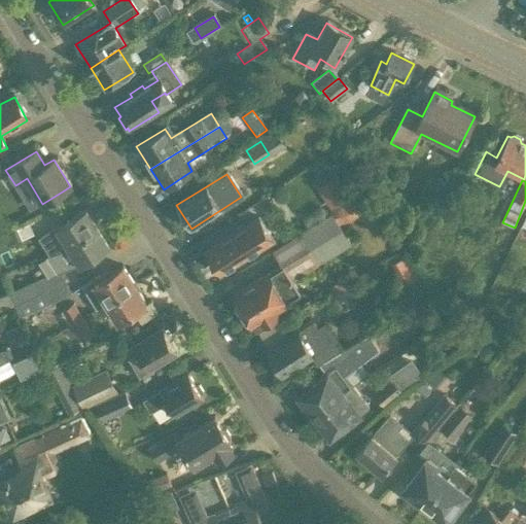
[(327,204),(332,211),(352,198),(347,190),(327,204)]
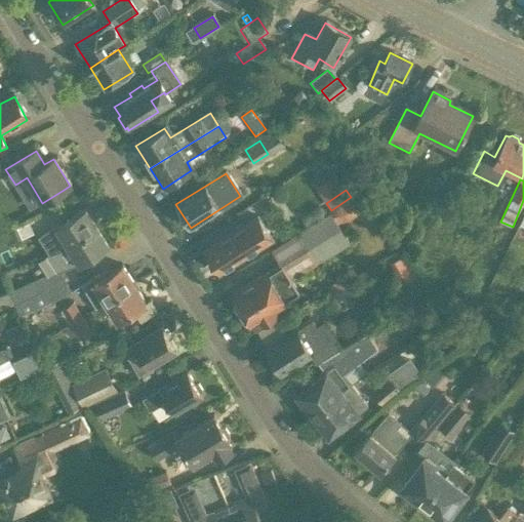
[(368,209),(359,196),(329,214),(297,235),(317,266),(349,245),(336,226),(348,224),(368,209)]
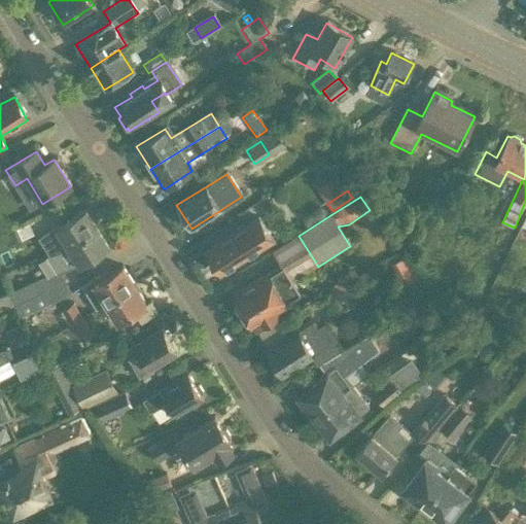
[(44,258),(46,260),(97,229),(84,209),(53,229),(59,238),(45,246),(51,255),(44,258)]
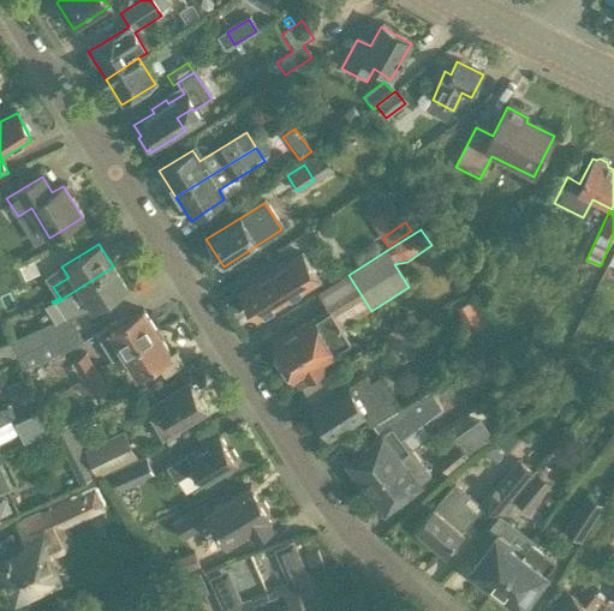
[(239,294),(256,319),(316,281),(299,255),(239,294)]
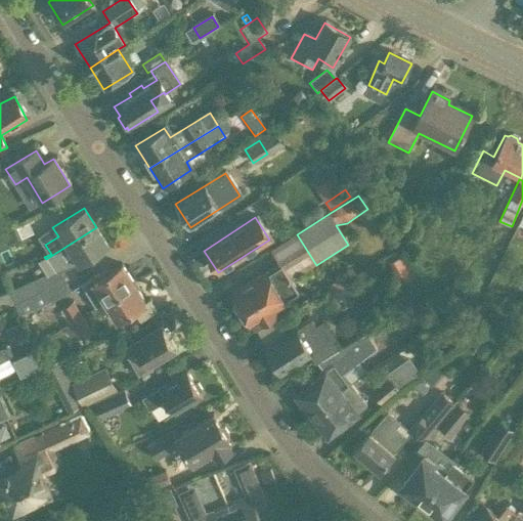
[(77,266),(109,247),(96,227),(46,259),(55,273),(77,266)]
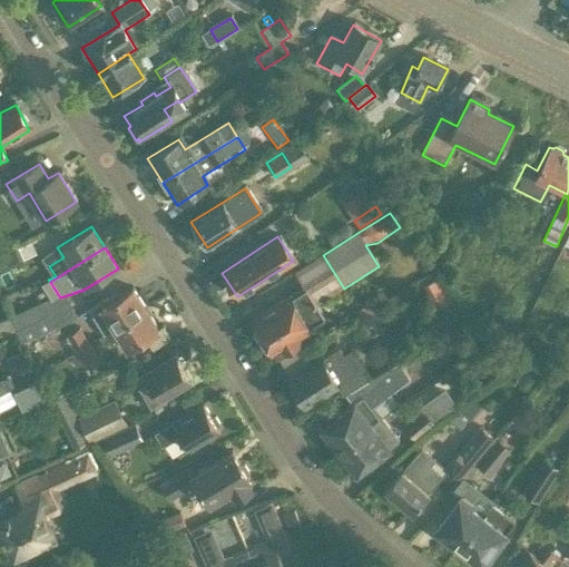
[(16,250),(0,256),(0,273),(22,263),(16,250)]
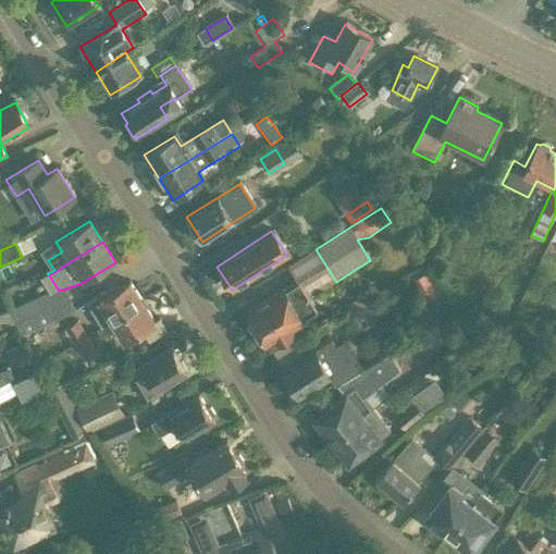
[(412,278),(427,303),(444,293),(429,269),(412,278)]
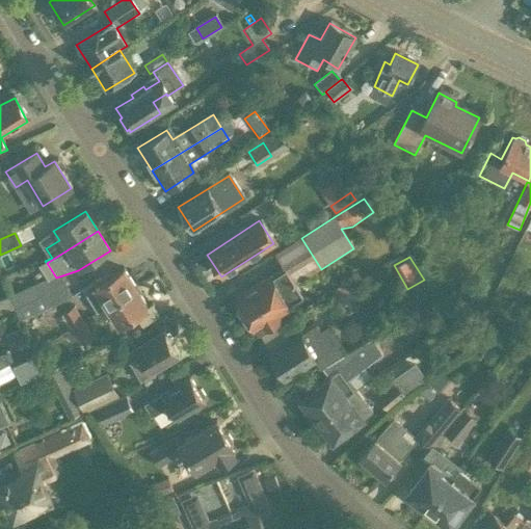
[(96,313),(106,307),(107,308),(134,290),(123,270),(110,278),(108,273),(81,290),(96,313)]
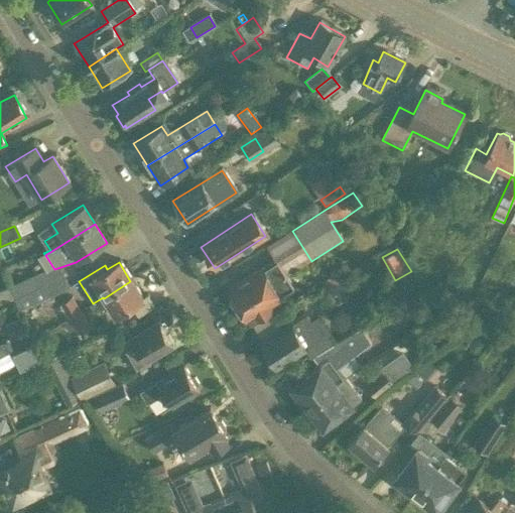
[(259,270),(226,291),(249,328),(273,313),(269,306),(279,300),(278,298),(292,289),(275,263),(261,272),(259,270)]
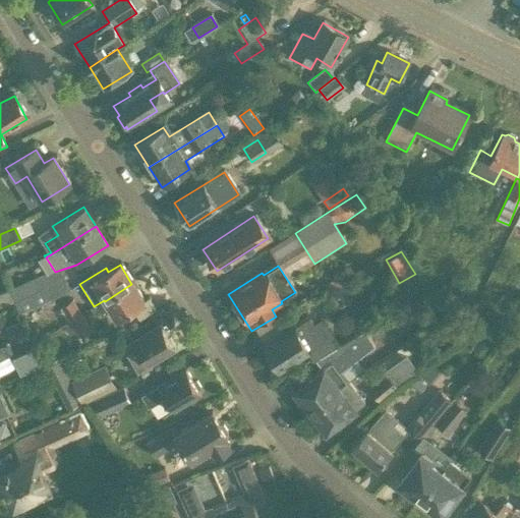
[(347,284),(342,277),(326,286),(331,294),(347,284)]
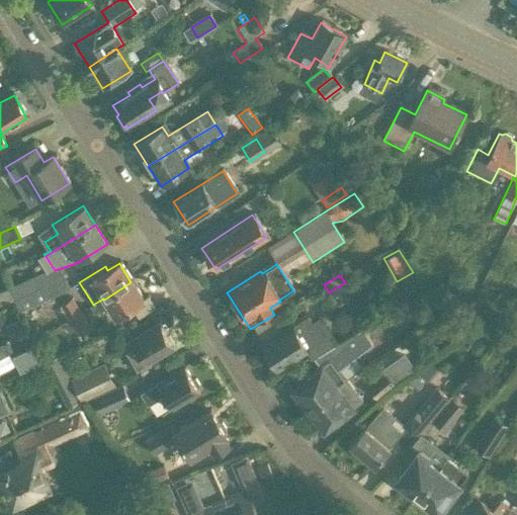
[(37,276),(8,289),(14,302),(14,303),(42,289),(37,276)]
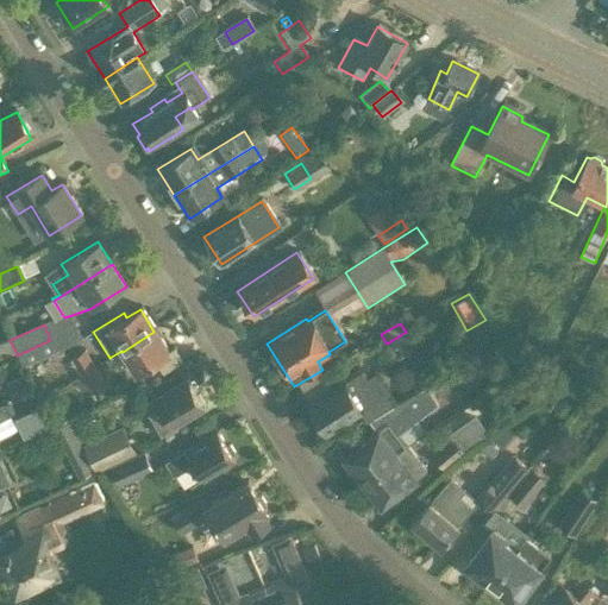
[(152,361),(167,353),(154,332),(123,352),(137,378),(156,366),(152,361)]
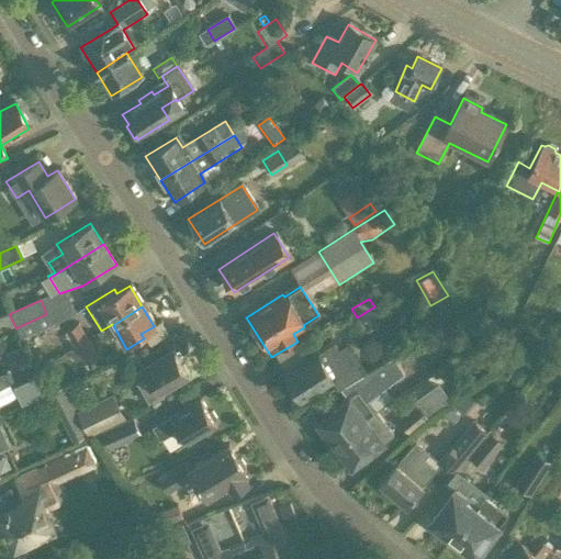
[(9,314),(0,317),(0,334),(15,327),(9,314)]
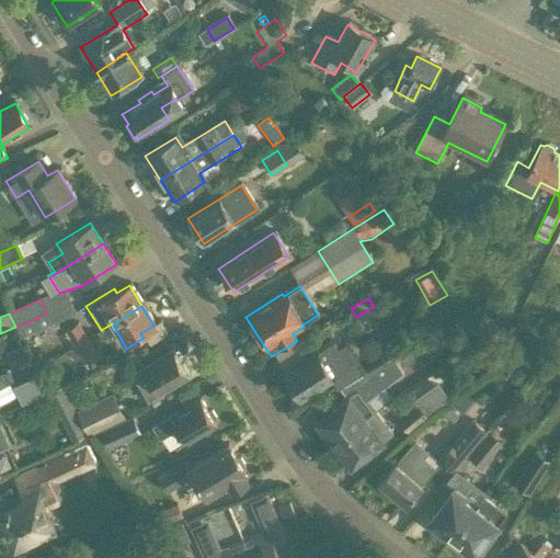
[(46,314),(15,328),(22,341),(53,327),(46,314)]
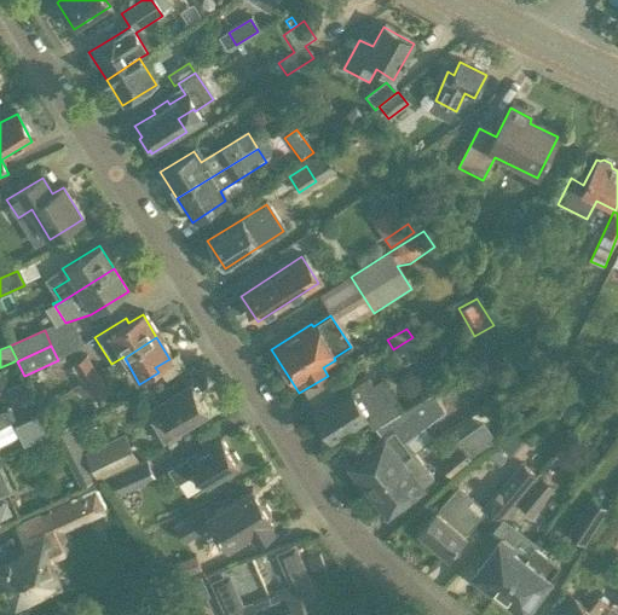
[(85,360),(71,369),(82,386),(96,377),(85,360)]
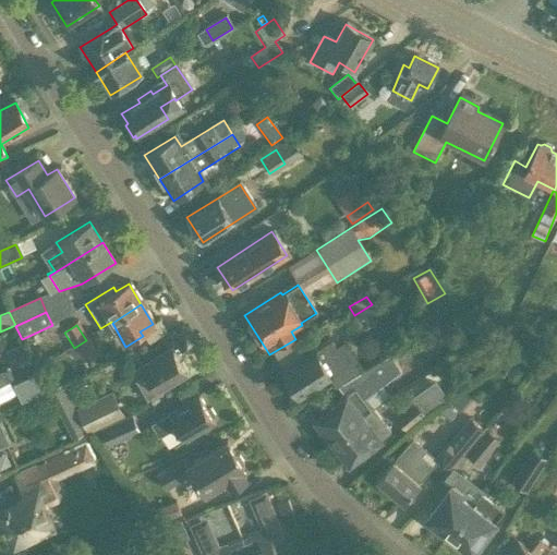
[(86,340),(74,348),(84,363),(96,356),(86,340)]
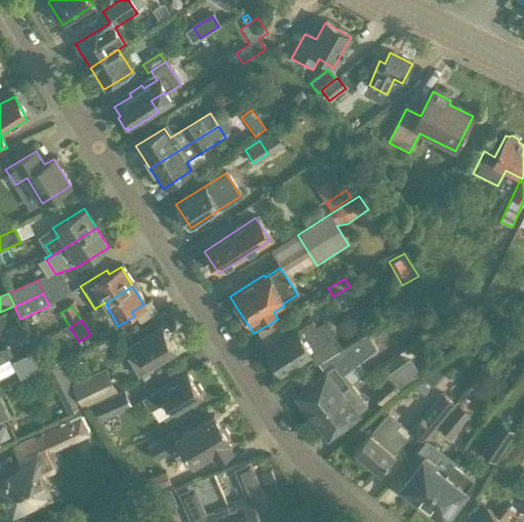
[(266,350),(282,373),(329,343),(316,322),(309,327),(307,325),(295,332),(294,331),(266,350)]
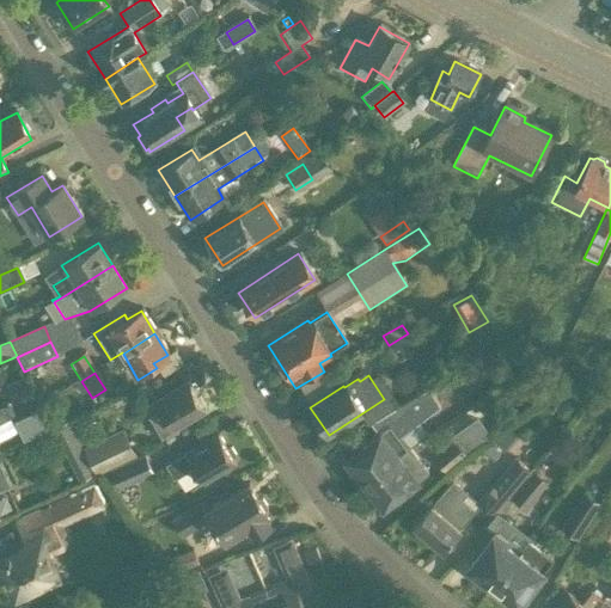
[(32,394),(26,380),(5,390),(12,404),(32,394)]
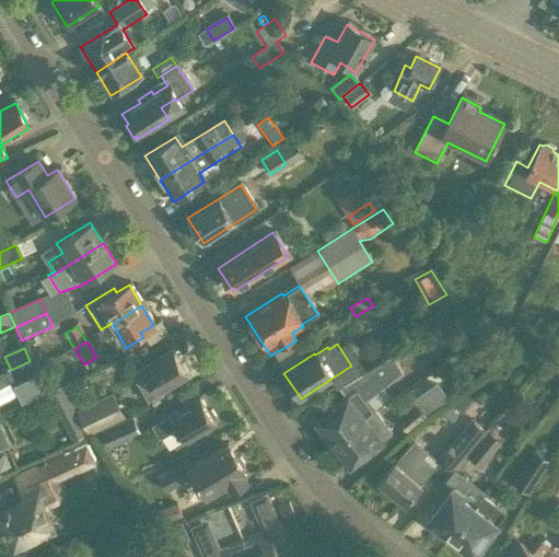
[(171,351),(131,375),(138,387),(148,382),(155,395),(186,376),(171,351)]
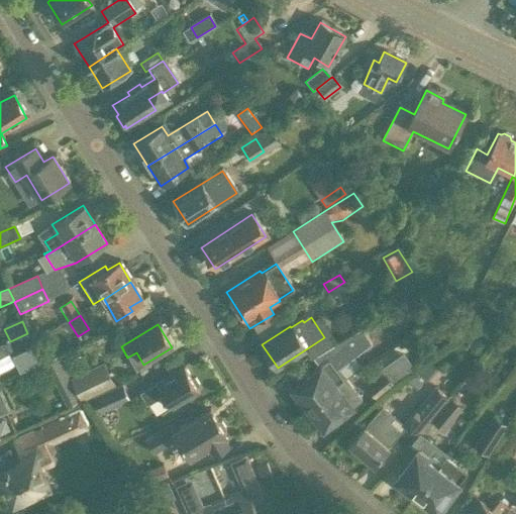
[(314,358),(319,366),(304,378),(306,379),(293,389),(308,409),(336,388),(335,387),(345,380),(338,370),(373,343),(364,328),(314,358)]
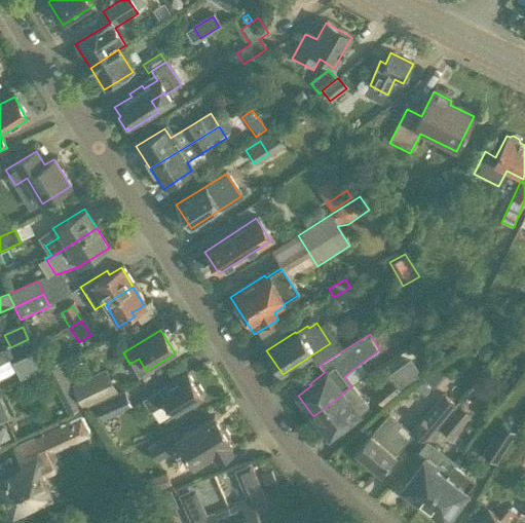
[(35,353),(11,364),(19,381),(42,370),(35,353)]
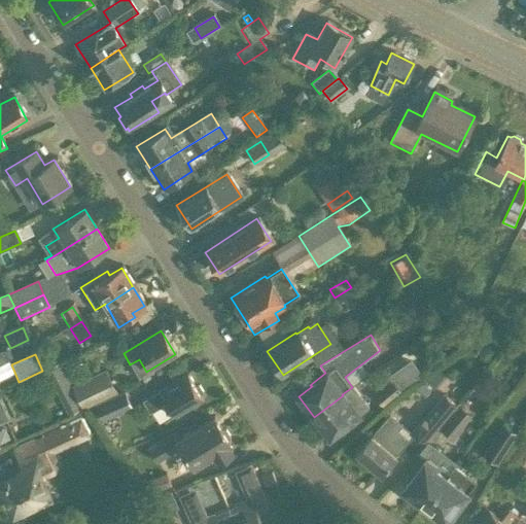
[(421,378),(410,362),(388,378),(390,381),(400,393),(421,378)]
